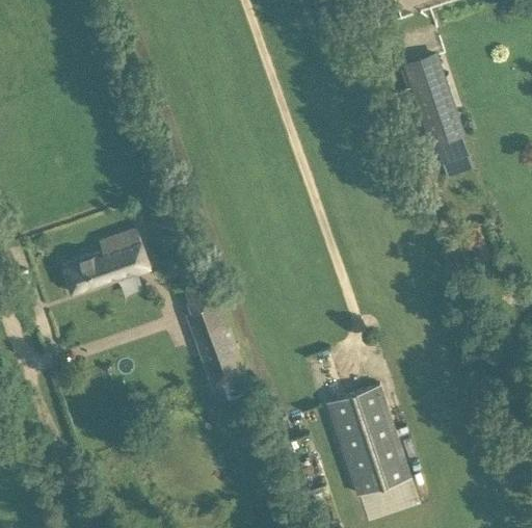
[(400,73),(406,91),(410,89),(431,150),(440,148),(444,158),(460,153),(456,140),(467,137),(439,54),(403,67),(404,71),(400,73)]
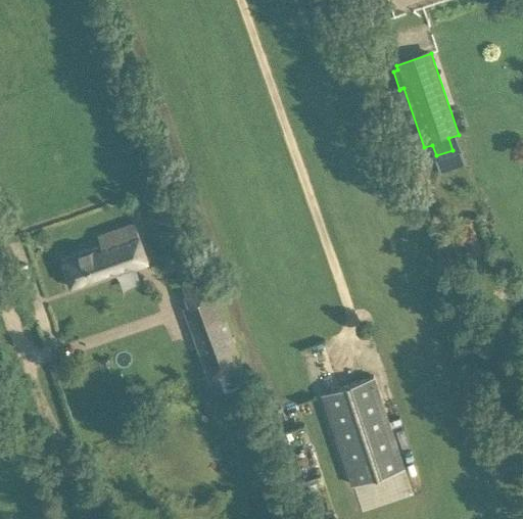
[(74,291),(148,263),(134,226),(98,240),(101,248),(62,263),(74,291)]
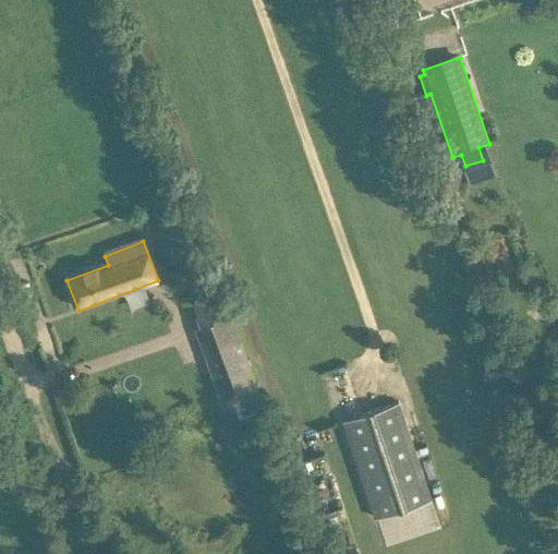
[(225,298),(195,309),(202,328),(211,356),(206,358),(223,406),(259,393),(255,382),(249,364),(225,298)]
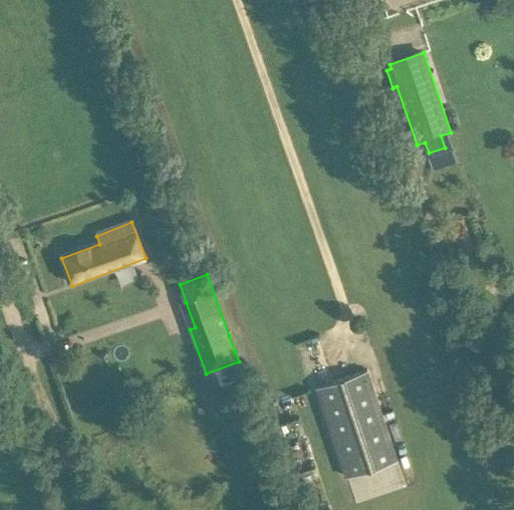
[(316,390),(346,480),(398,463),(367,372),(316,390)]
